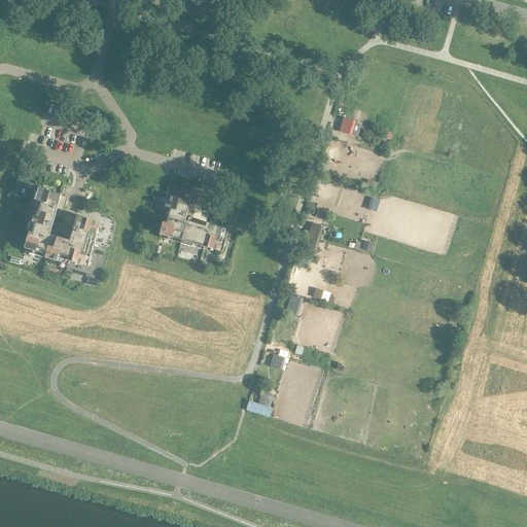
[(354,120),(344,118),(340,132),(350,135),(354,120)]
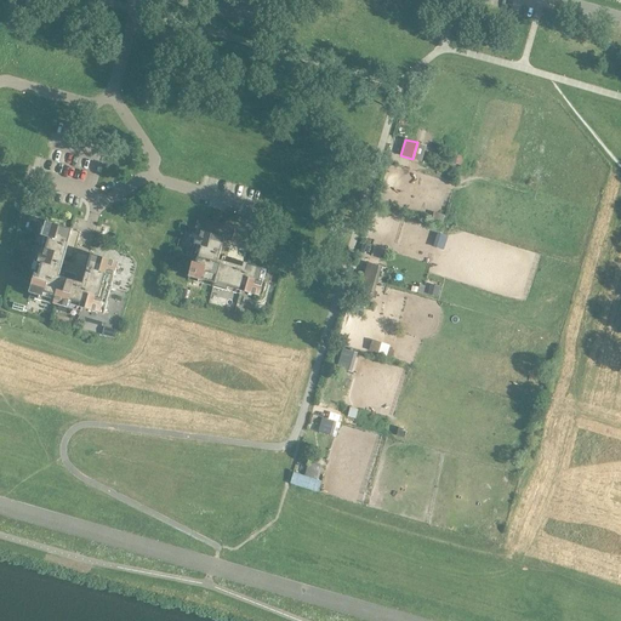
[(453,155),(451,164),(460,166),(462,158),(453,155)]
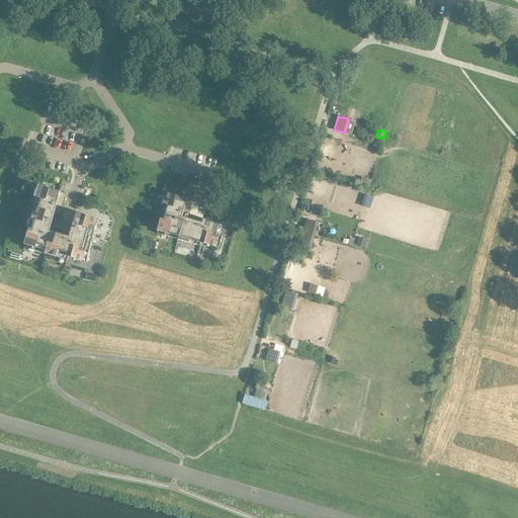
[(165,193),(187,199),(193,201),(196,189),(166,181),(163,192),(165,193)]
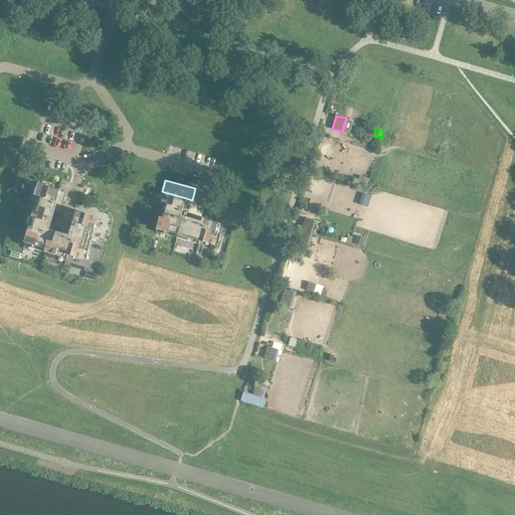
[(27,205),(32,207),(29,219),(32,220),(24,246),(67,259),(68,255),(87,261),(99,218),(76,211),(73,223),(69,235),(62,233),(63,229),(53,227),(52,230),(49,229),(54,213),(60,214),(66,192),(33,183),(27,205)]
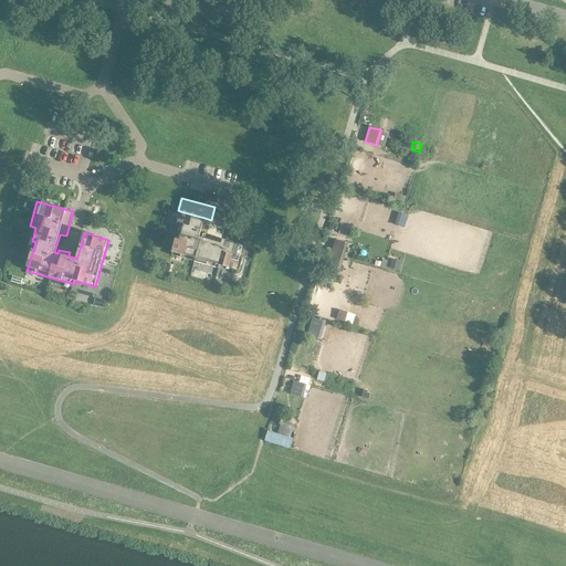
[(205,218),(180,211),(174,234),(177,236),(171,254),(219,269),(220,265),(239,271),(243,259),(240,258),(243,245),(226,241),(226,240),(222,239),(220,247),(207,243),(208,240),(209,240),(210,238),(209,236),(203,234),(202,238),(199,237),(205,218)]
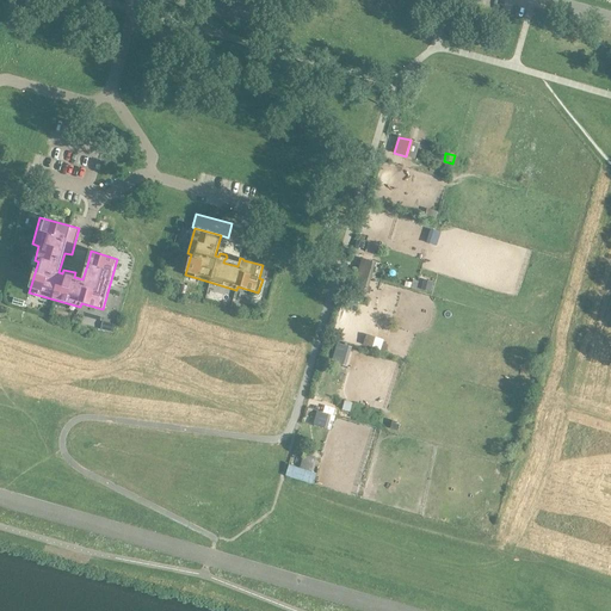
[(362,259),(358,275),(369,277),(374,263),(362,259)]
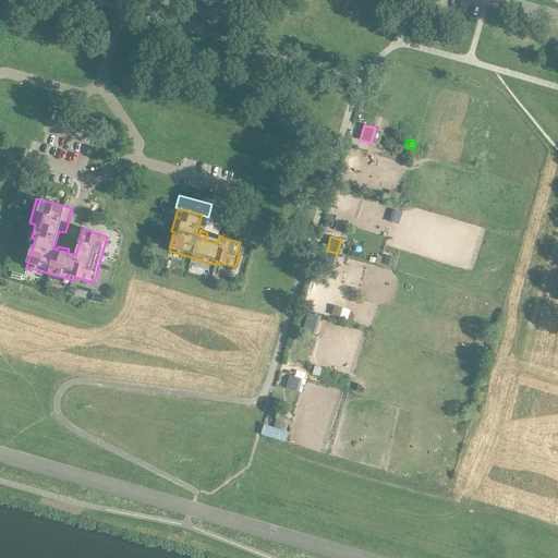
[(337,253),(327,251),(323,264),(334,267),(337,253)]
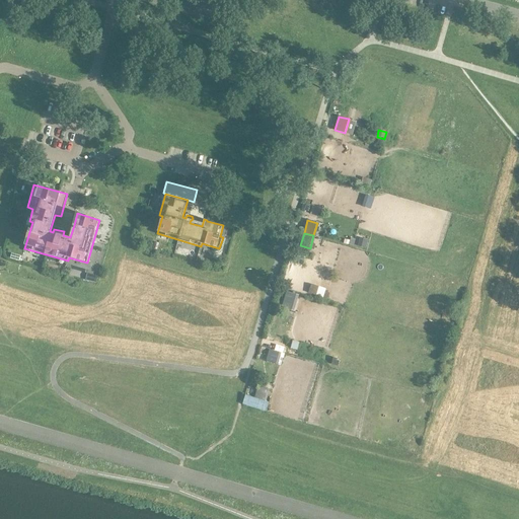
[(360,239),(358,246),(366,248),(367,241),(360,239)]
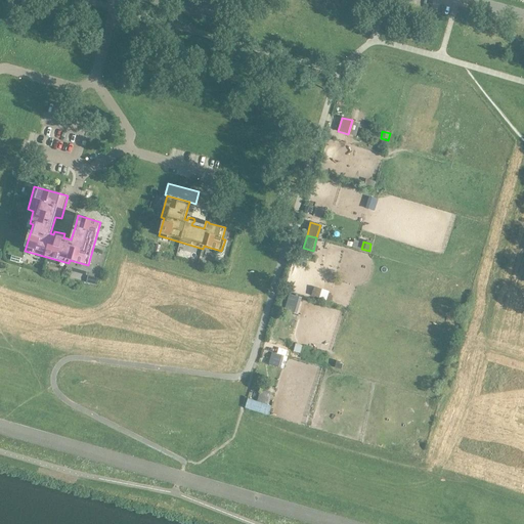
[(316,298),(326,301),(329,294),(318,291),(316,298)]
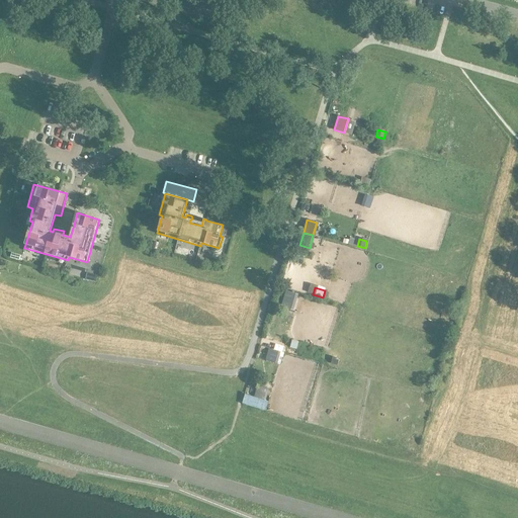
[(291,311),(295,294),(286,291),(281,308),(291,311)]
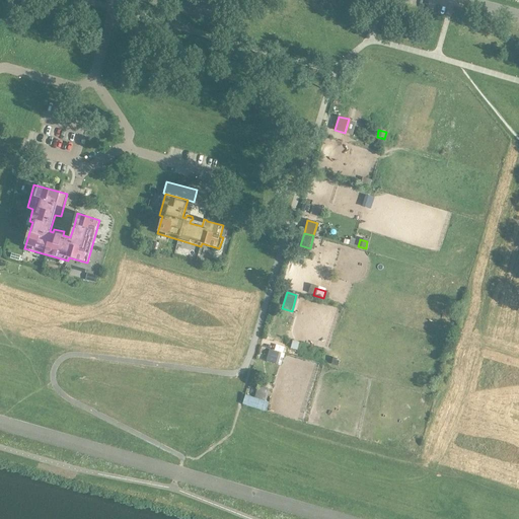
[(271,351),(267,362),(277,365),(280,354),(271,351)]
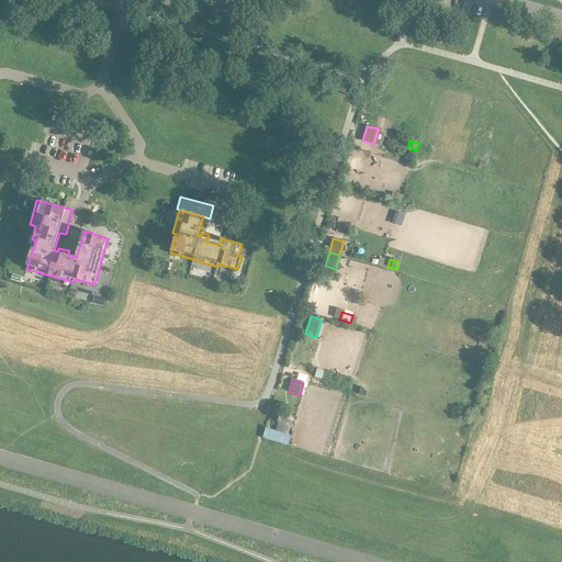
[(290,424),(279,420),(276,431),(287,435),(290,424)]
